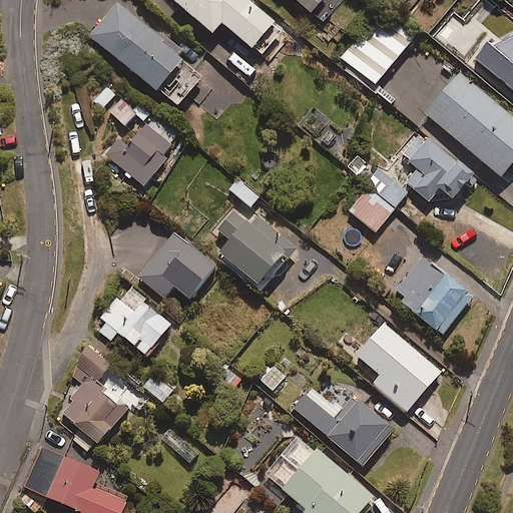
[(183,59),(188,53),(124,0),(116,0),(89,32),(176,105),(202,75),(183,59)]
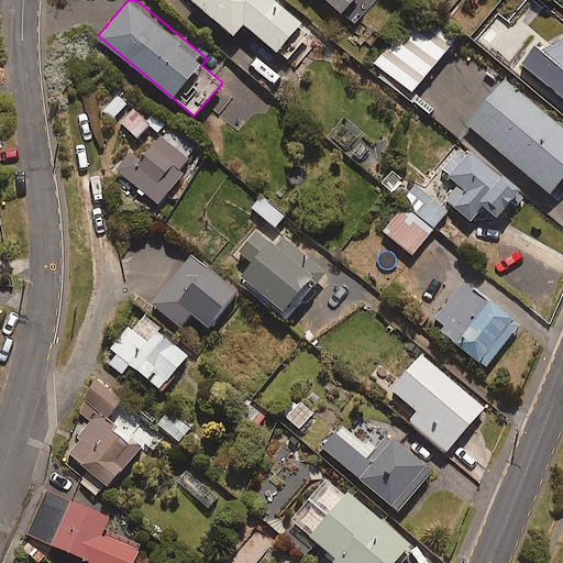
[(275,0),(192,0),(233,34),(244,22),(277,51),(301,22),(275,0)]
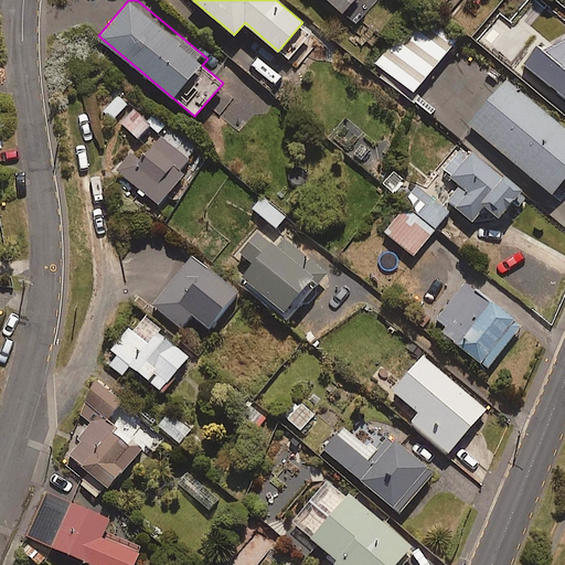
[(328,0),(342,12),(352,0),(328,0)]
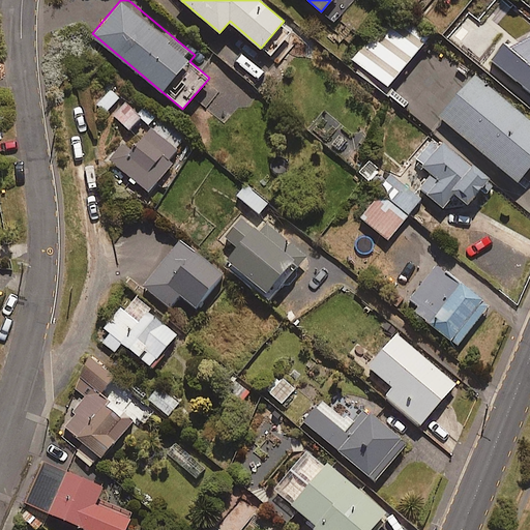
[(494,30),(512,8),(502,0),(490,0),(477,16),(494,30)]
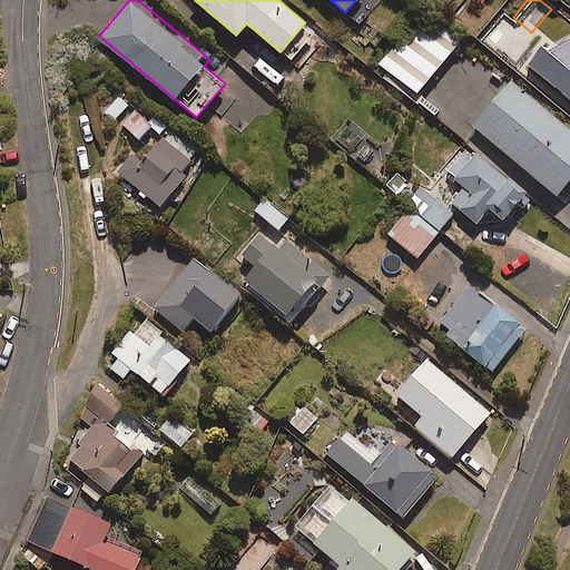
[(377,58),(416,92),(461,40),(422,7),(377,58)]
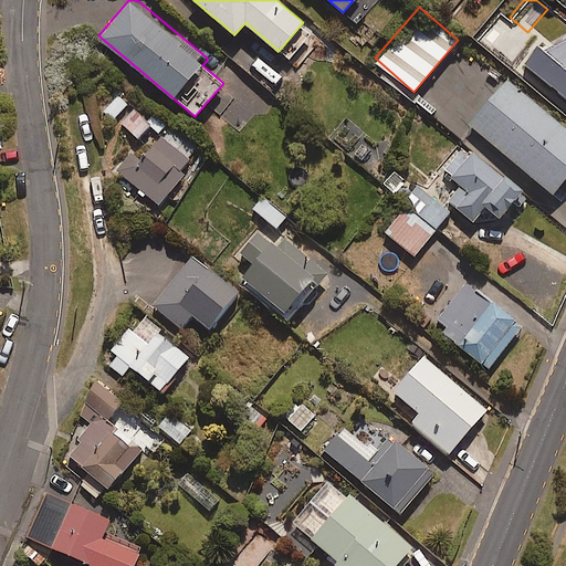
[(565,32),(561,29),(540,53),(565,74),(565,32)]
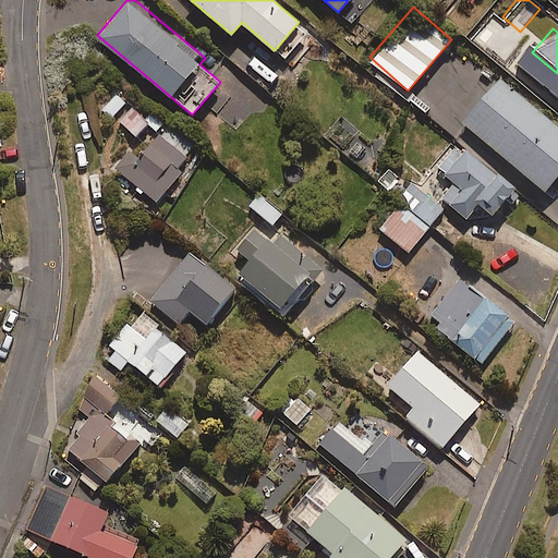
[(545,191),(557,174),(557,128),(500,80),(463,123),(545,191)]
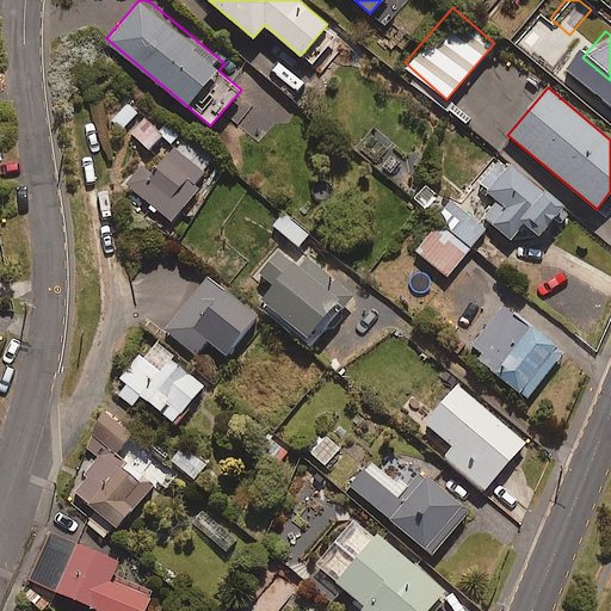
[(149,149),(162,134),(144,118),(131,134),(149,149)]
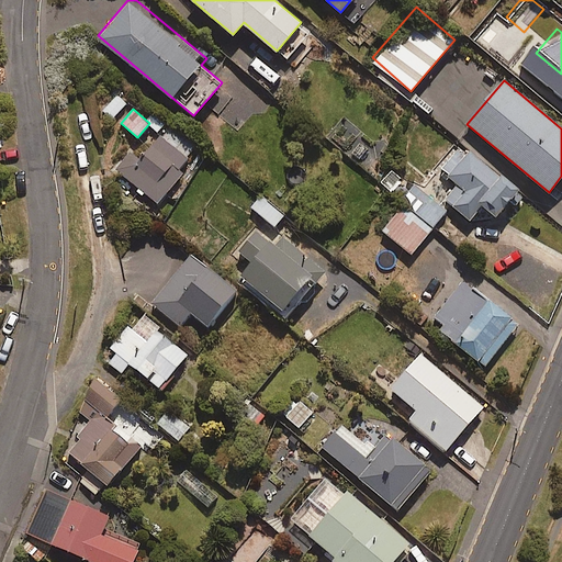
[(179,170),(189,158),(159,134),(145,152),(135,145),(115,169),(158,203),(182,173),(179,170)]
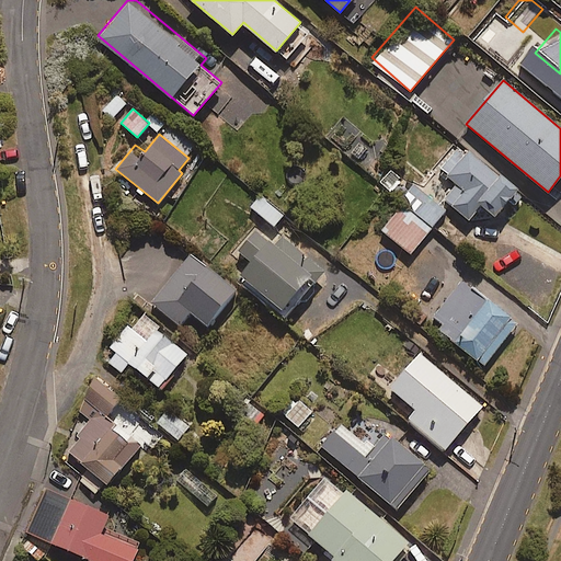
[(495,215),(516,191),(461,144),(441,168),(457,182),(444,197),(469,219),(482,204),(495,215)]
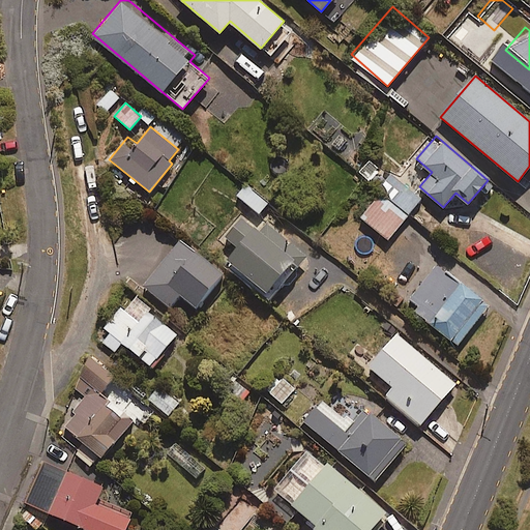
[(371,183),(382,170),(370,158),(357,172),(371,183)]
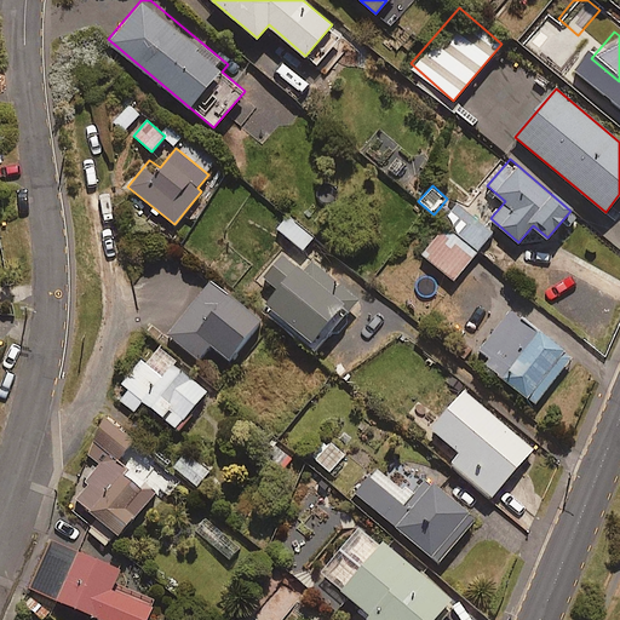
[(454,280),(493,230),(458,202),(443,219),(448,223),(423,254),(454,280)]
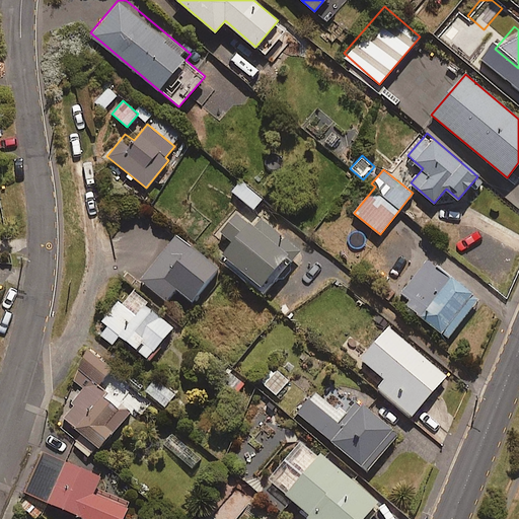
[(262,199),(240,181),(232,192),(253,209),(262,199)]
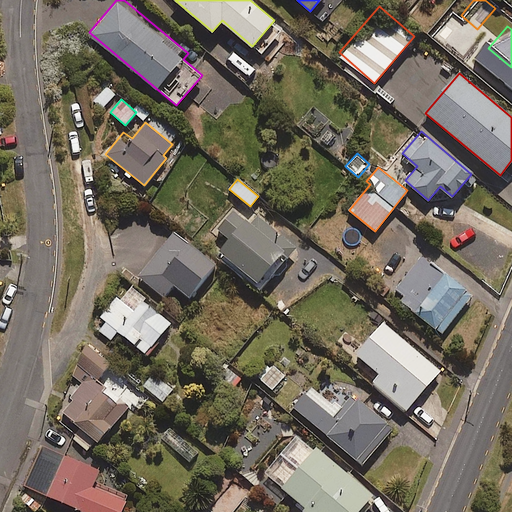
[(258,288),(290,253),(236,205),(217,227),(229,238),(217,251),(258,288)]
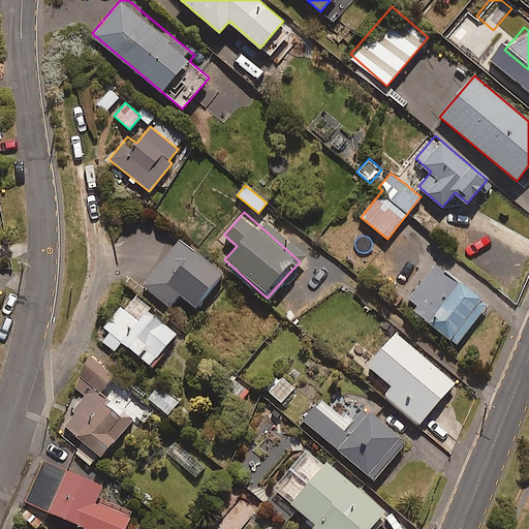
[(197,311),(225,273),(178,238),(143,284),(170,306),(178,296),(197,311)]
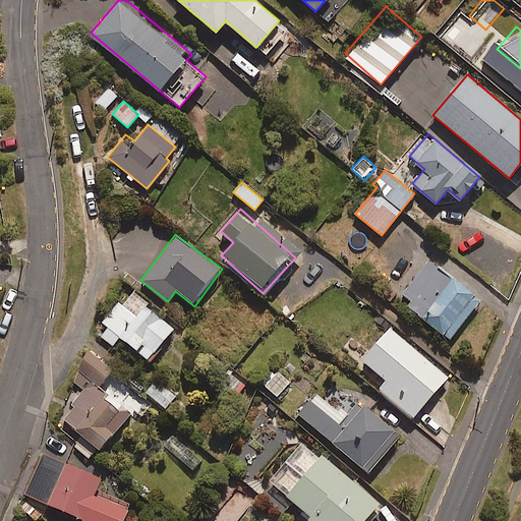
[(450,339),(479,300),(429,261),(399,299),(450,339)]
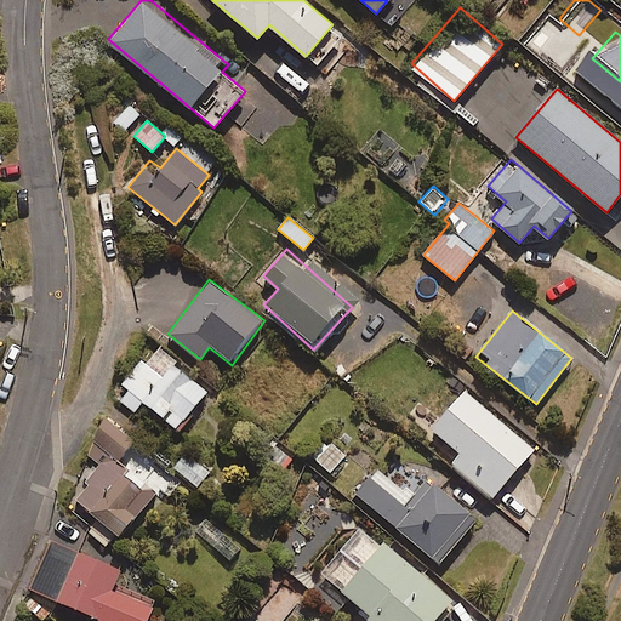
[(177,428),(208,391),(163,355),(152,369),(141,360),(123,383),(130,389),(120,400),(134,411),(143,400),(177,428)]
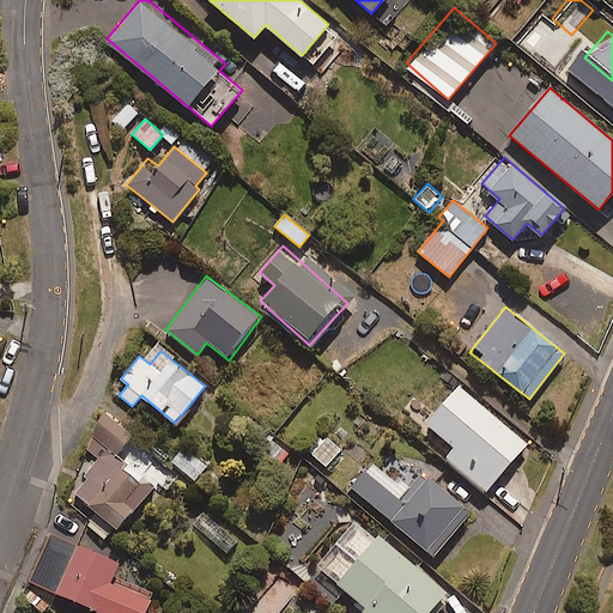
[(486,491),(527,442),(459,384),(426,423),(455,447),(447,457),(486,491)]
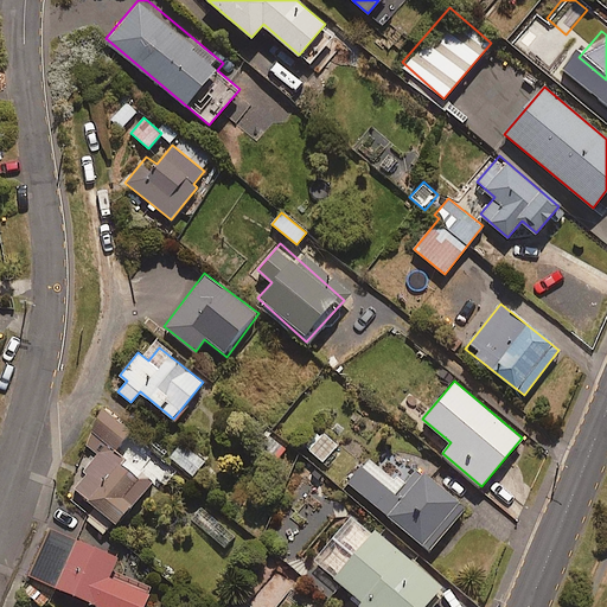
[(80,439),(97,453),(70,487),(93,505),(84,516),(107,534),(152,480),(127,460),(115,449),(129,432),(103,410),(80,439)]
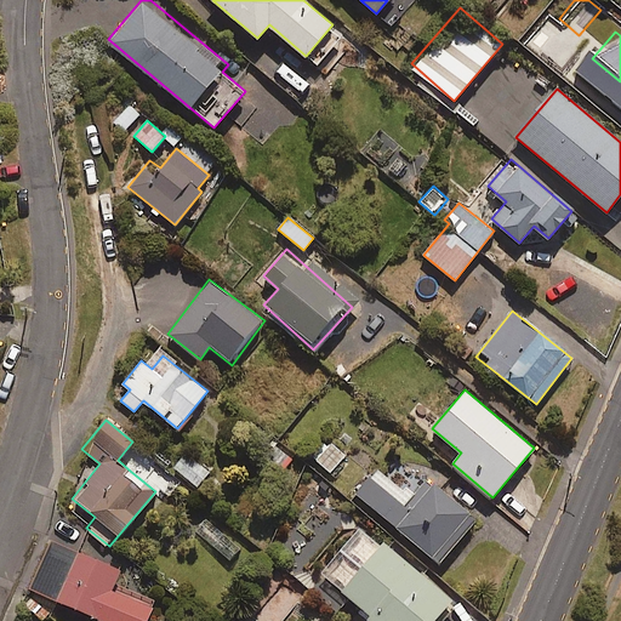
[(330,472),(346,455),(331,443),(315,460),(330,472)]
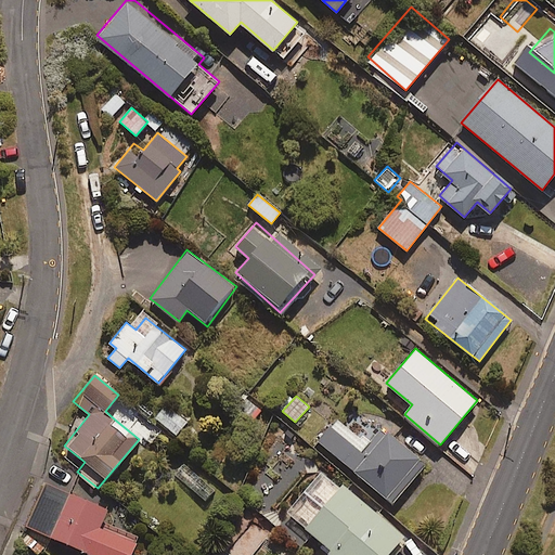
[(177,435),(188,421),(169,405),(158,420),(177,435)]
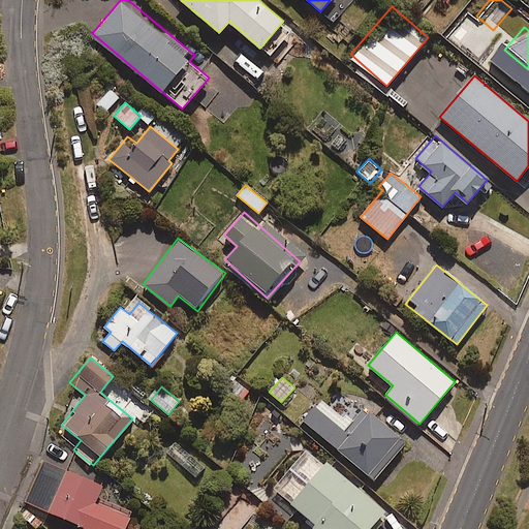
[(365,408),(351,425),(320,399),(303,419),(373,479),(405,442),(365,408)]
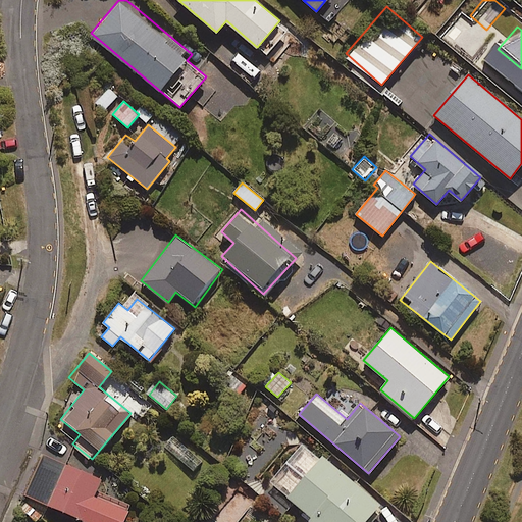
[(63,462),(72,441),(53,432),(25,493),(89,521),(123,521),(129,509),(95,493),(101,479),(63,462)]
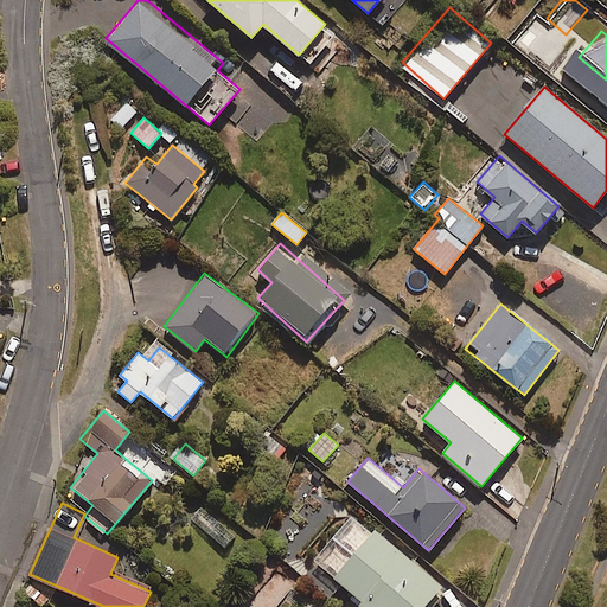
[(360,606),(423,606),(442,586),(375,529),(334,577),(362,601),(359,605),(360,606)]
